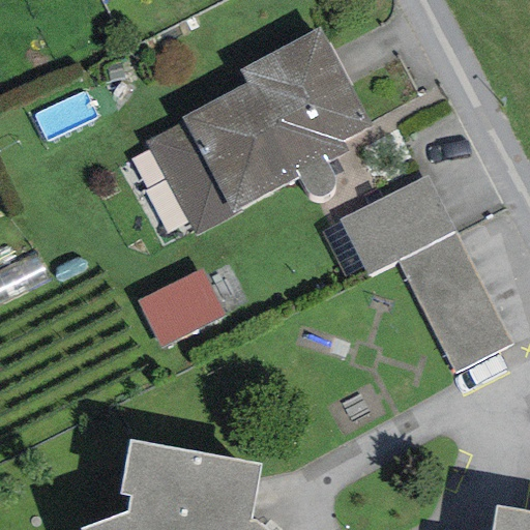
[(319,28),(238,70),(245,84),(180,118),(182,122),(144,142),(196,236),(233,216),(232,214),(299,179),(303,189),(310,195),(314,198),(319,198),(325,197),(330,193),(333,185),(333,179),(326,164),(347,153),(342,143),(372,126),(319,28)]
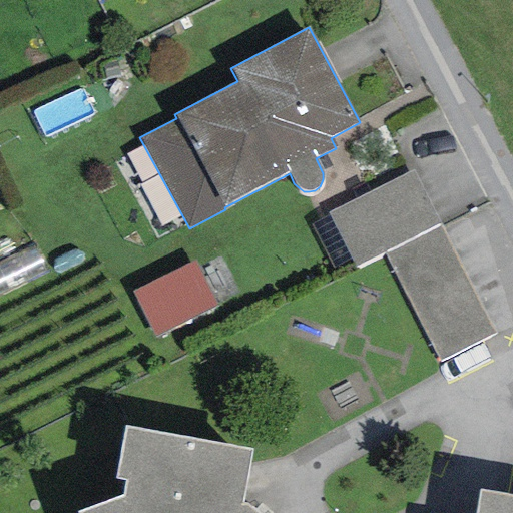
[(413,171),(329,214),(355,267),(383,251),(439,223),(413,171)]
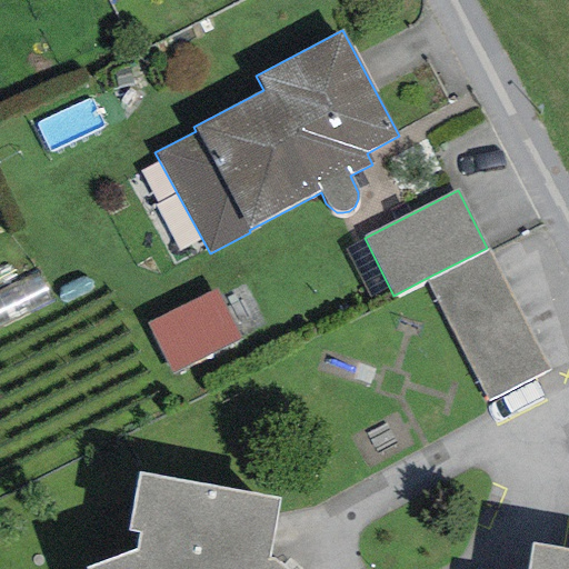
[(550,371),(487,248),(425,279),(488,402),(550,371)]
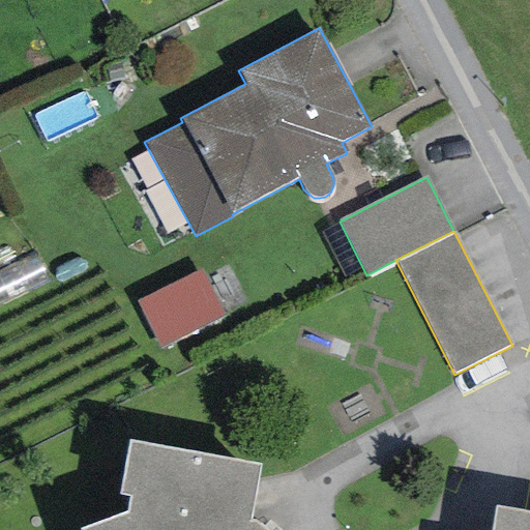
[(202,268),(136,301),(159,349),(226,316),(202,268)]
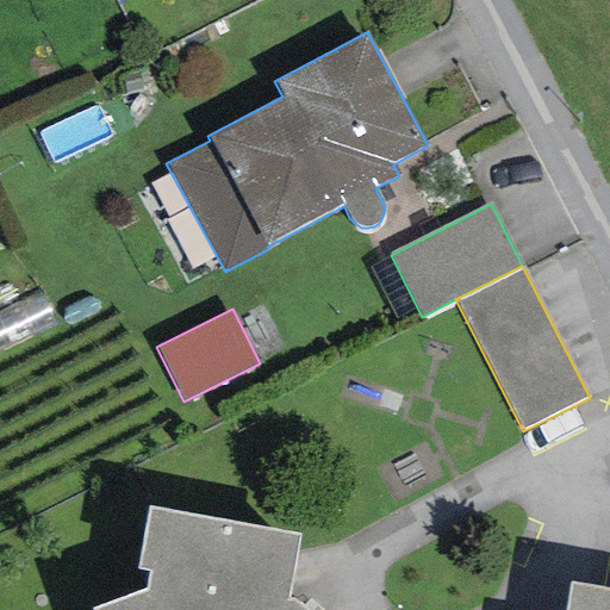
[(298,534),(148,506),(138,570),(149,573),(147,589),(92,609),(609,609),(609,590),(571,584),(566,609),(302,609),(287,599),(298,534)]
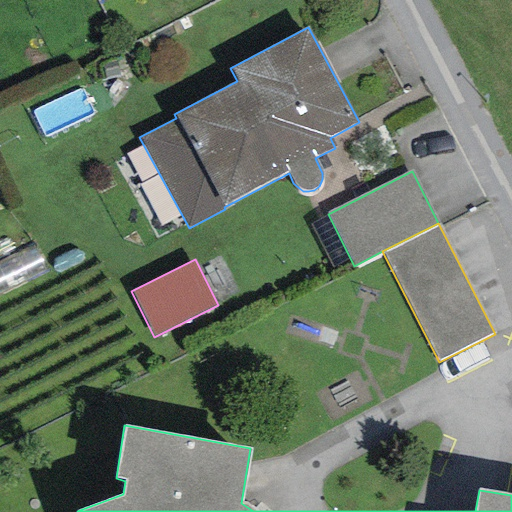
All buildings are outlined.
